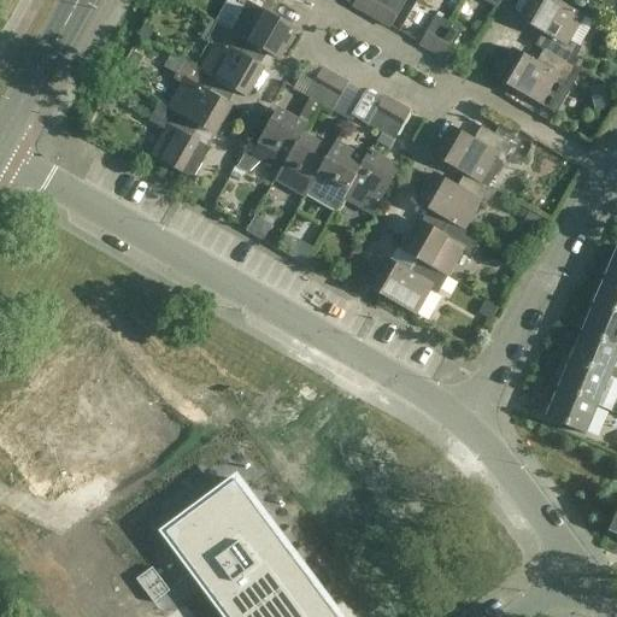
[(247,42),(274,58),(291,27),(272,16),(278,5),(297,15),(298,13),(274,0),(239,0),(238,4),(246,9),(231,31),(231,33),(247,42)]
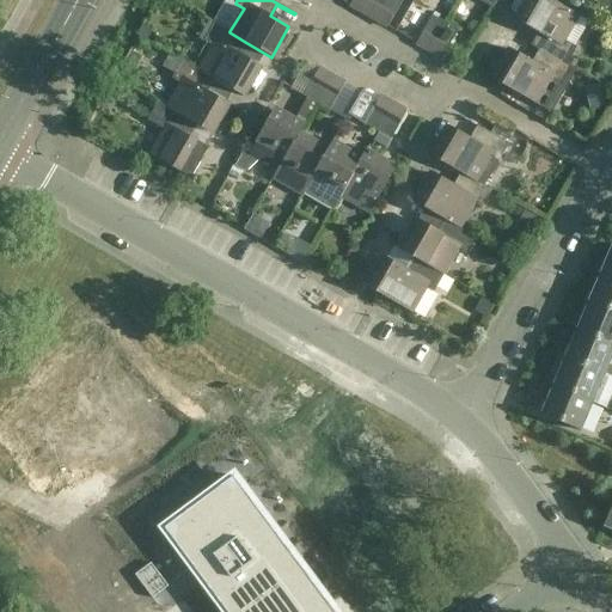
[(362,14),(369,0),(352,0),(349,6),(362,14)]
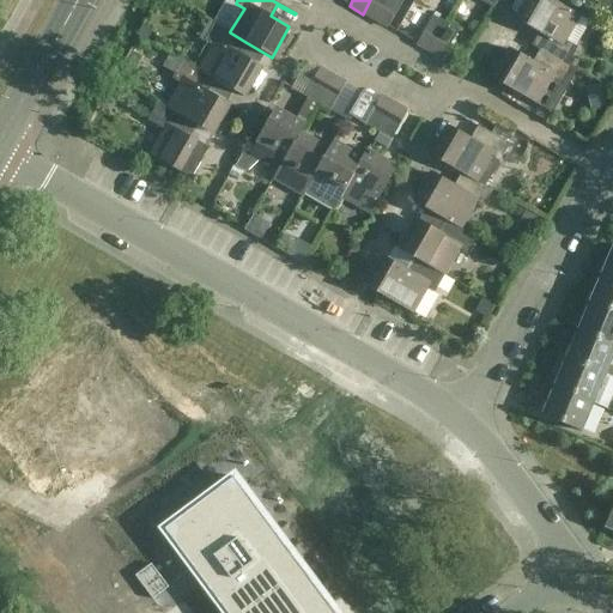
[(402,0),(370,0),(363,14),(388,28),(402,0)]
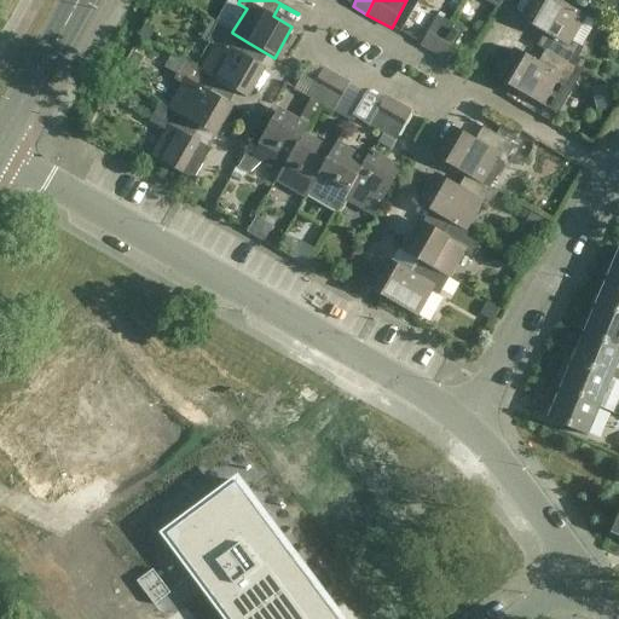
[(537,46),(544,51),(568,64),(568,63),(579,46),(571,41),(585,16),(557,0),(538,0),(525,23),(544,34),(537,46)]
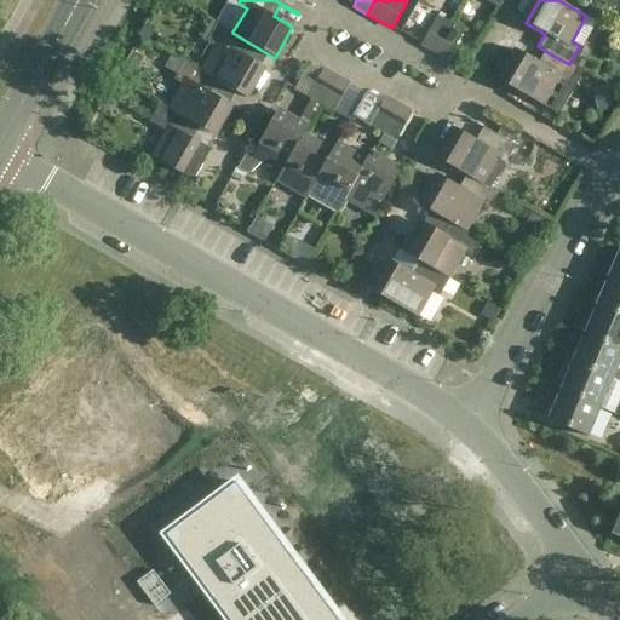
[(587,13),(577,39),(591,46),(602,21),(587,13)]
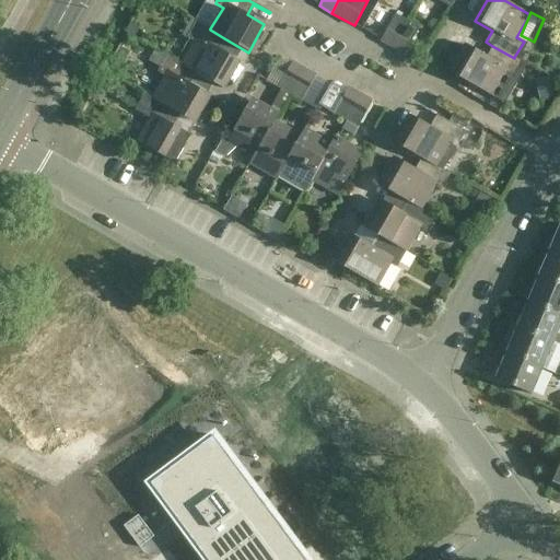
[(381,41),(393,47),(407,21),(395,14),(381,41)]
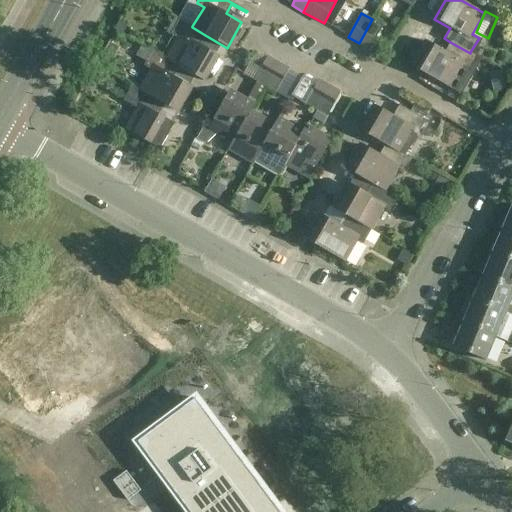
[(192,27),(192,26),(179,19),(170,35),(177,38),(166,58),(165,59),(178,66),(178,67),(200,79),(215,53),(199,45),(205,35),(192,27)]
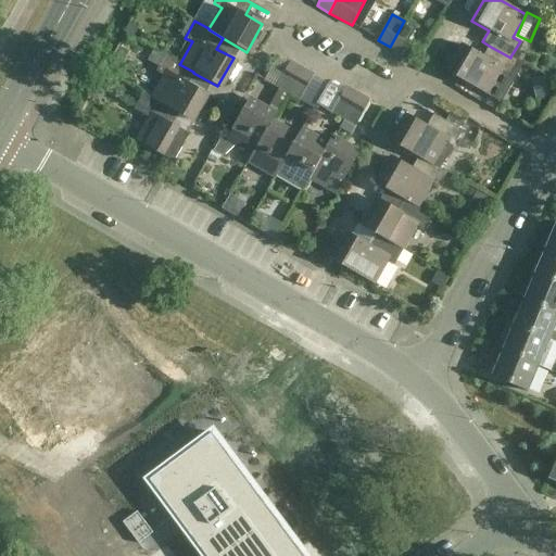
[(390,47),(401,54),(416,28),(404,21),(390,47)]
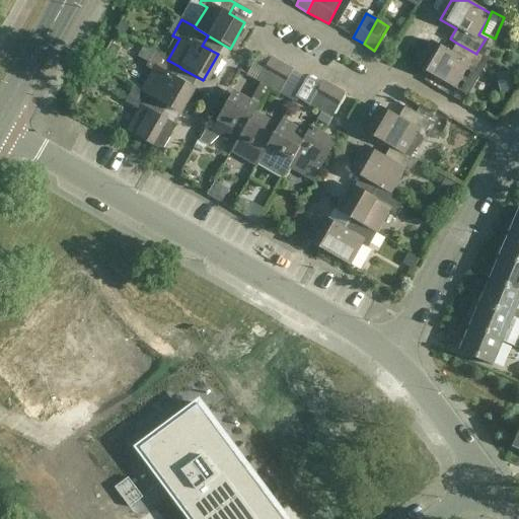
[(484,57),(476,53),(476,54),(456,43),(451,52),(436,44),(421,70),(462,94),(484,57)]
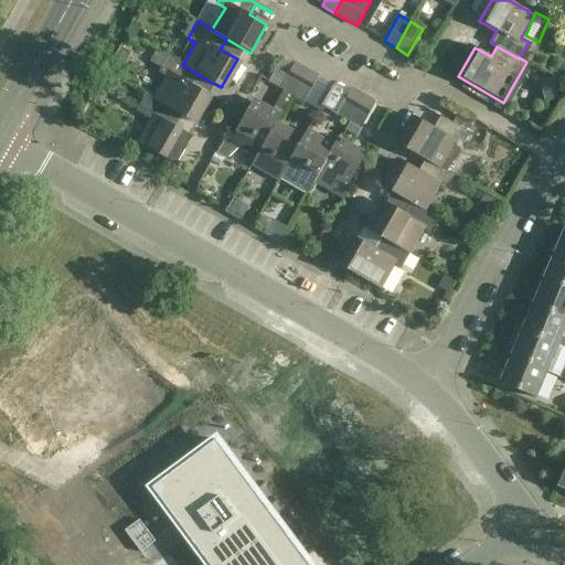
[(191,84),(196,74),(196,73),(182,65),(183,64),(169,56),(159,73),(166,77),(153,99),(182,116),(191,121),(208,94),(191,84)]
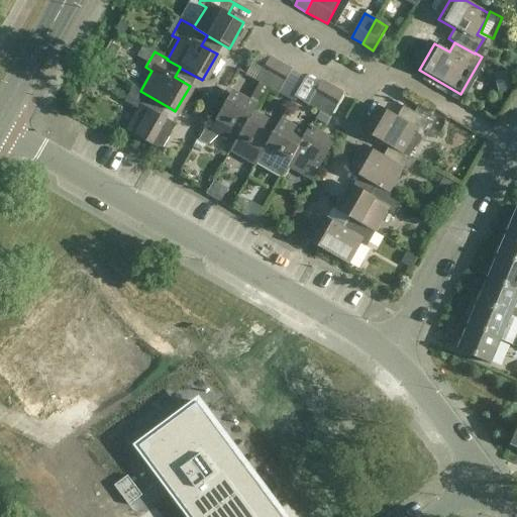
[(281,64),(270,58),(255,81),(267,88),(281,64)]
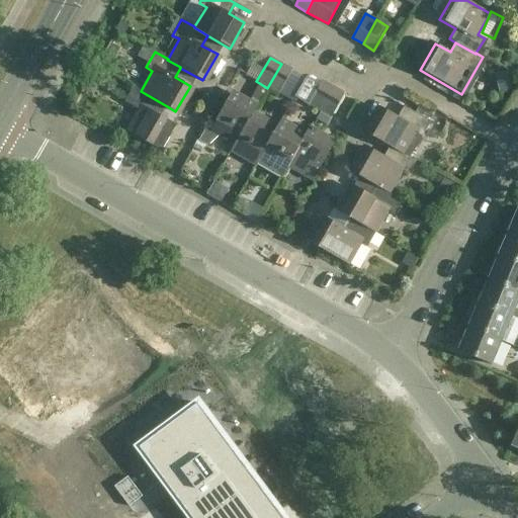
[(292,71),(281,64),(267,88),(278,94),(292,71)]
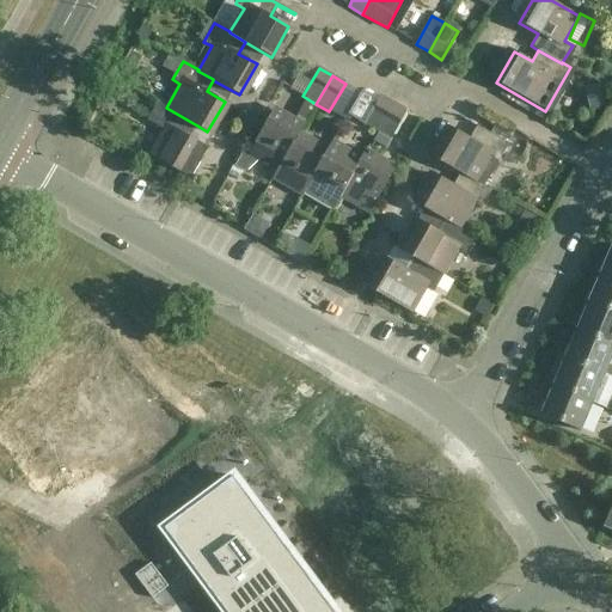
[(365,124),(377,132),(393,104),(380,96),(365,124)]
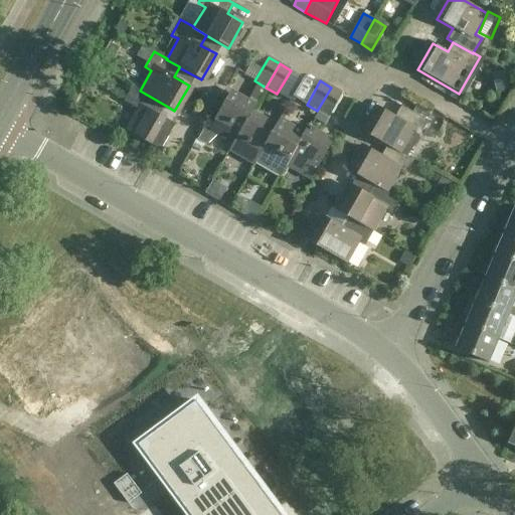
[(140,91),(132,87),(124,102),(137,110),(125,131),(160,150),(175,125),(160,116),(166,106),(140,91)]
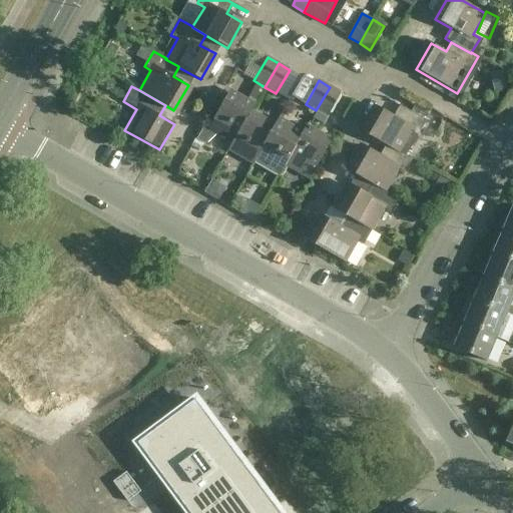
[(330,87),(316,110),(327,117),(341,93),(330,87)]
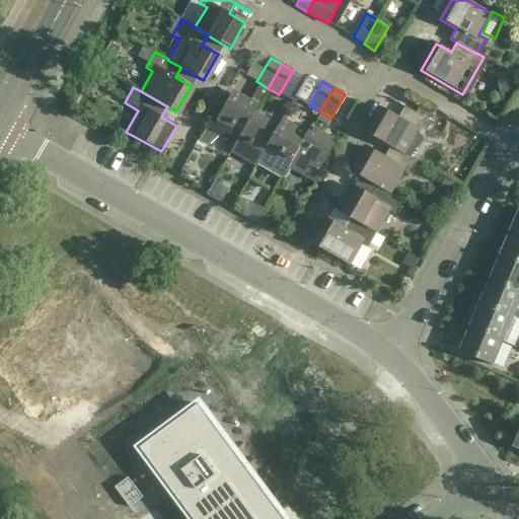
[(230,95),(211,130),(208,128),(200,140),(208,146),(219,136),(234,145),(235,145),(251,117),(252,117),(256,110),(230,95)]
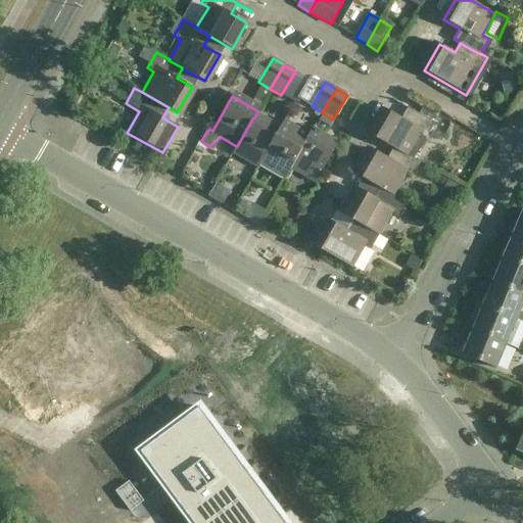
[(371,136),(393,148),(394,148),(407,155),(419,135),(425,139),(434,123),(393,99),(392,100),(408,108),(401,119),(386,109),(371,136)]
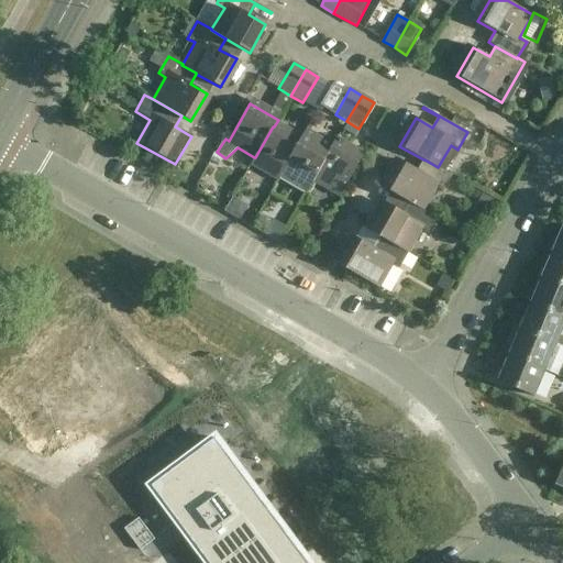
[(255,157),(254,157),(251,164),(278,180),(283,173),(282,173),(299,142),(274,127),(273,127),(255,157)]
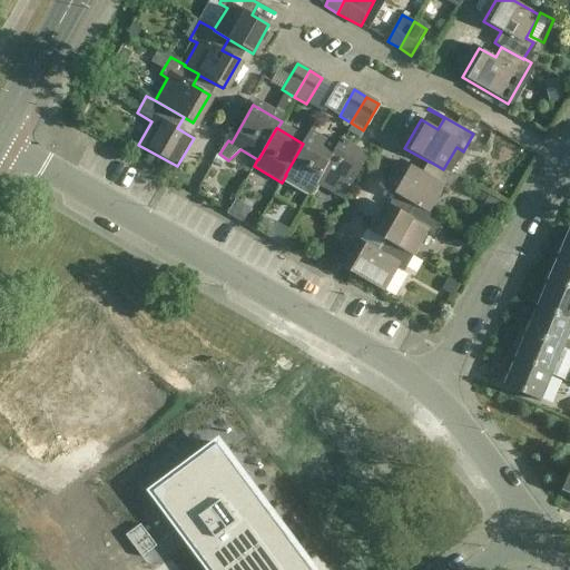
[(285,175),(286,175),(313,192),(317,184),(316,184),(335,151),(334,151),(307,136),(303,144),(285,175)]
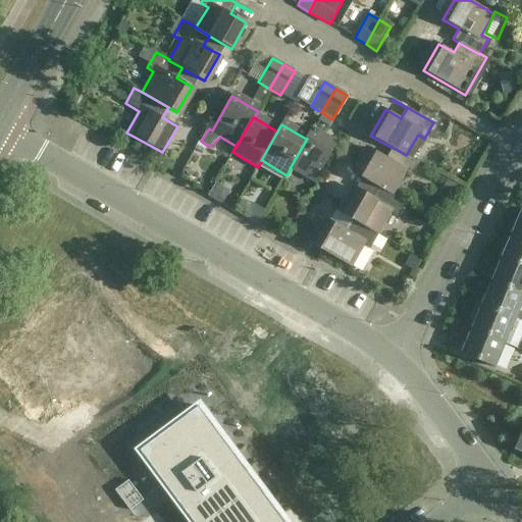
[(290,168),(291,168),(315,183),(335,147),(310,132),(306,139),(307,139),(290,168)]
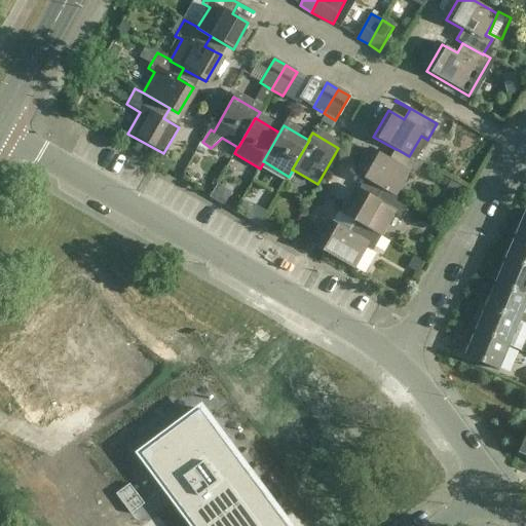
[(422,163),(409,156),(397,149),(396,149),(390,158),(375,150),(360,176),(382,189),(382,188),(396,196),(396,195),(408,175),(414,179),(422,163)]
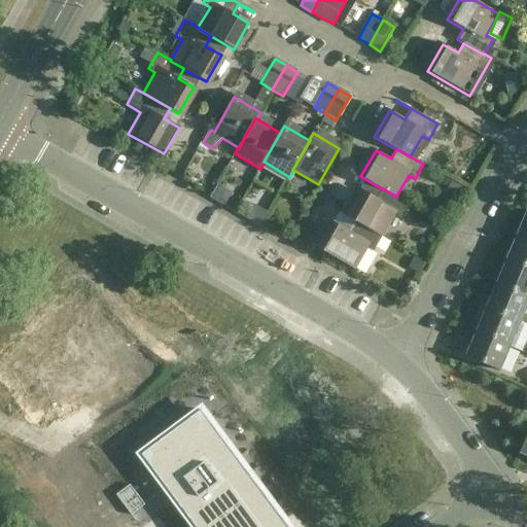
[(346,216),(355,221),(382,237),(394,216),(400,220),(410,204),(396,196),(396,197),(383,188),(383,189),(377,199),(361,190),(346,216)]
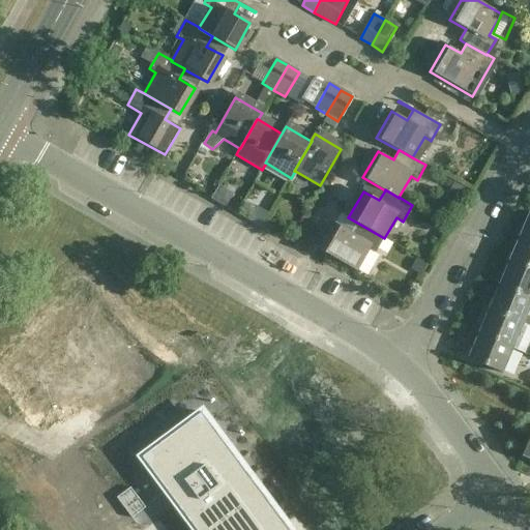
[(519,237),(529,241),(529,212),(519,237)]
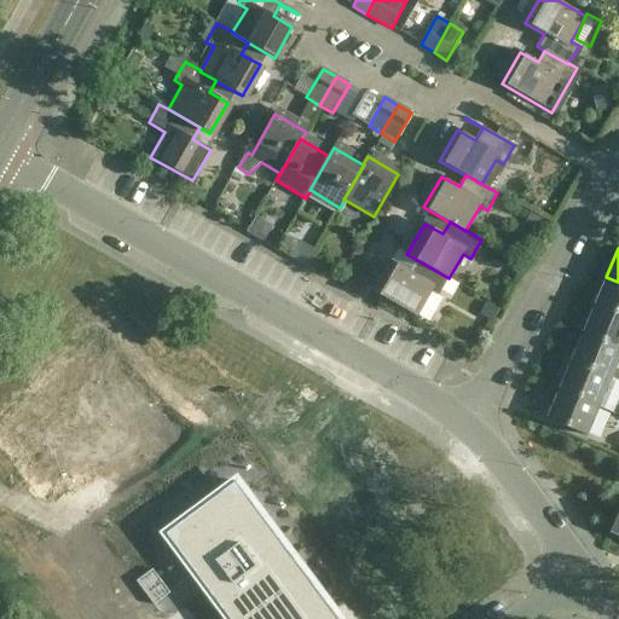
[(438,296),(449,278),(417,260),(411,272),(392,261),(374,293),(416,317),(431,291),(438,296)]
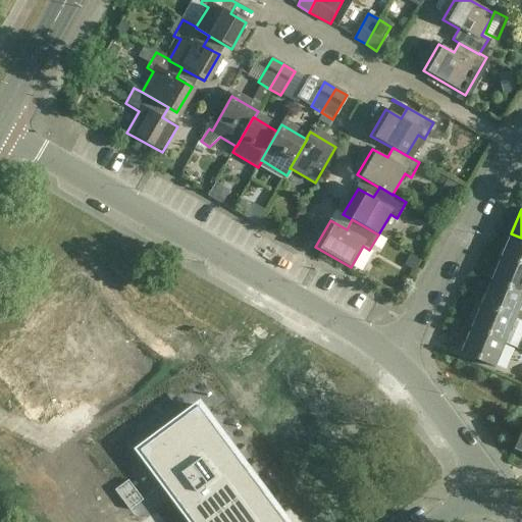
[(521,266),(521,238),(511,233),(502,257),(521,266)]
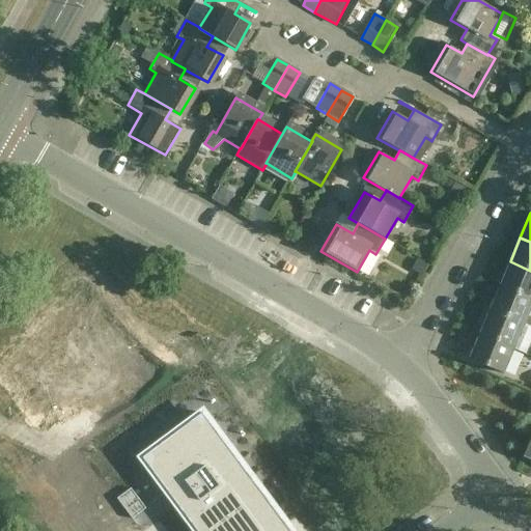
[(530,271),(510,261),(500,286),(530,299),(530,271)]
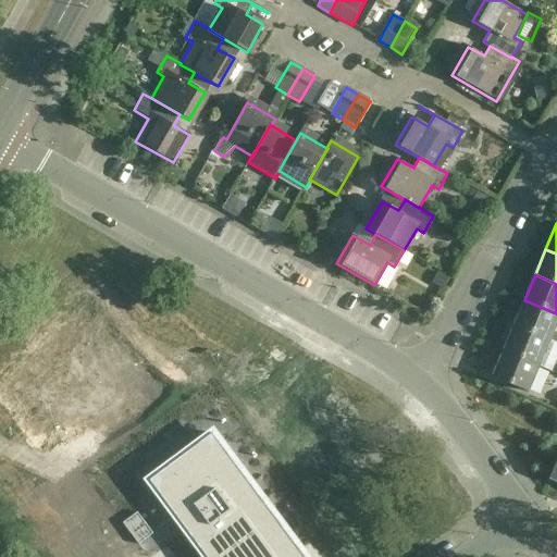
[(556,325),(556,313),(524,300),(514,325),(551,342),(552,341),(556,342),(556,332),(555,331),(556,325)]
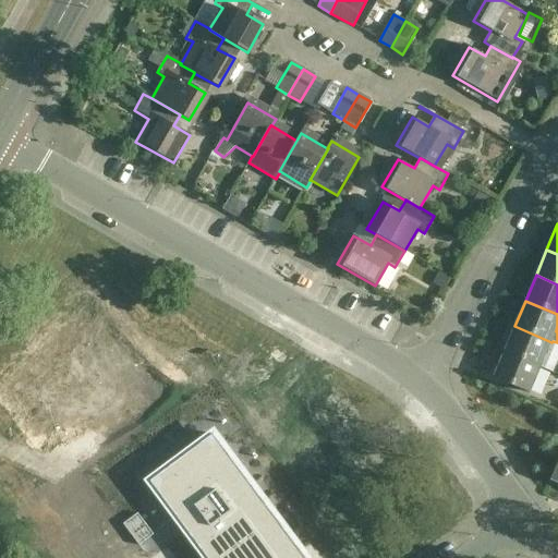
[(552,342),(514,326),(509,324),(502,340),(507,342),(504,352),(541,367),(552,342)]
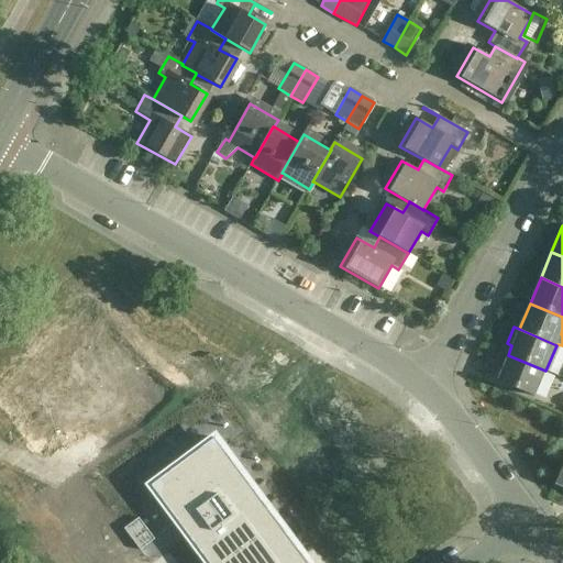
[(534,397),(545,371),(508,355),(497,382),(534,397)]
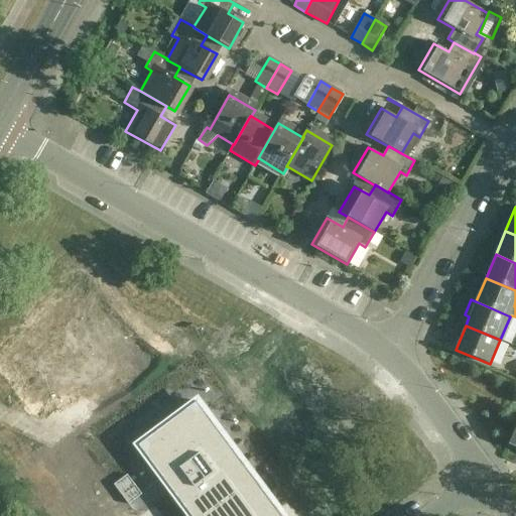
[(281,515),(197,402),(138,445),(190,515),(281,515)]
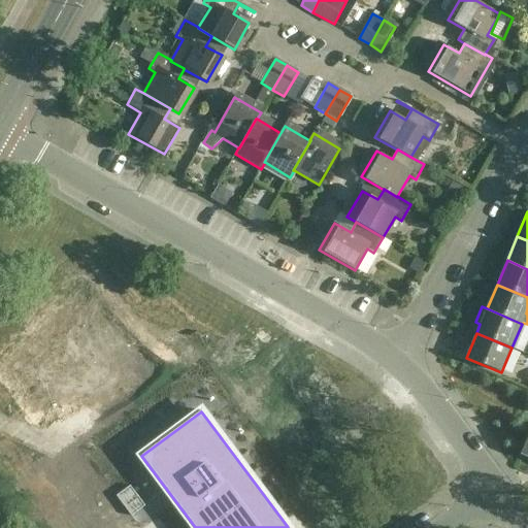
[(116,496),(131,517),(144,506),(129,487),(116,496)]
